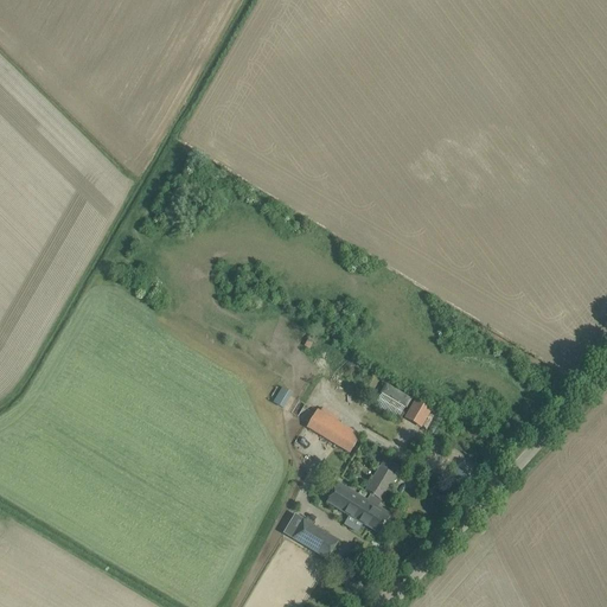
[(375,404),(400,420),(411,398),(387,384),(375,404)]
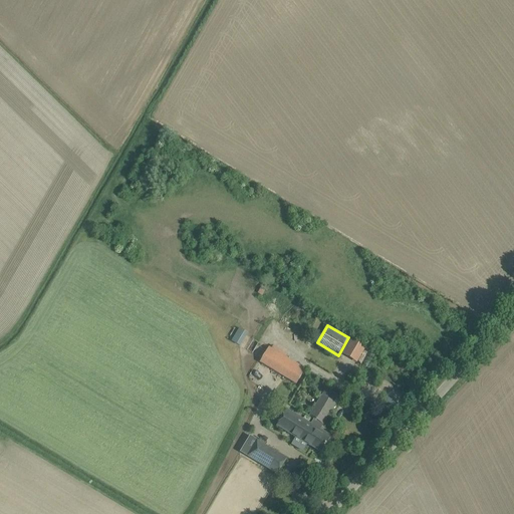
[(240,346),(248,333),(239,328),(231,341),(240,346)]
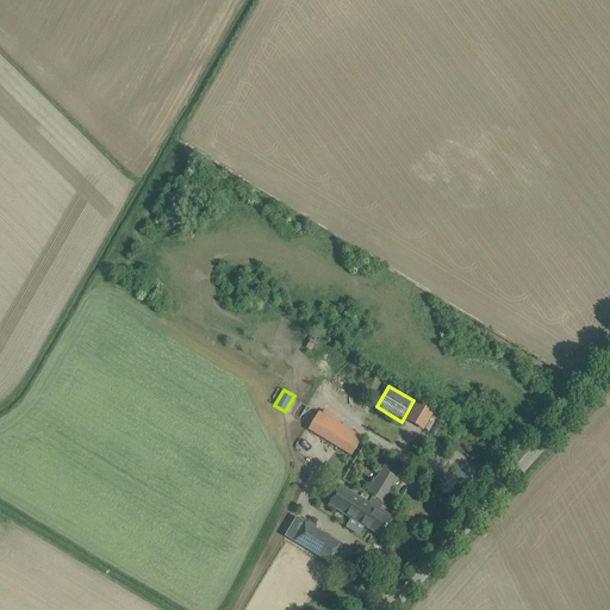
[(406,423),(424,431),(435,409),(417,400),(406,423)]
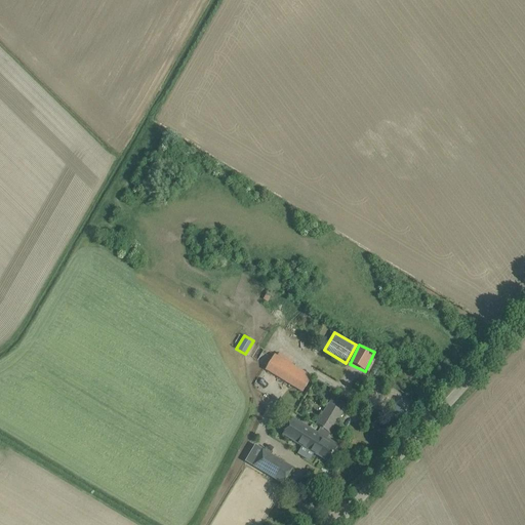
[(264,371),(303,394),(312,377),(274,355),(264,371)]
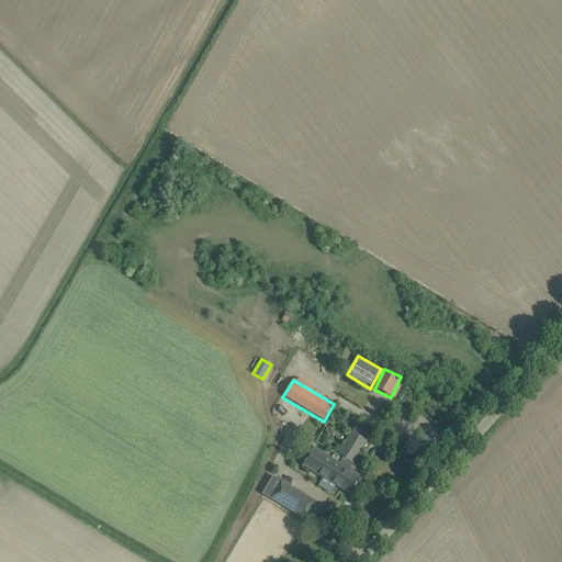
[(337,456),(343,459),(352,464),(366,442),(361,439),(366,433),(356,426),(337,456)]
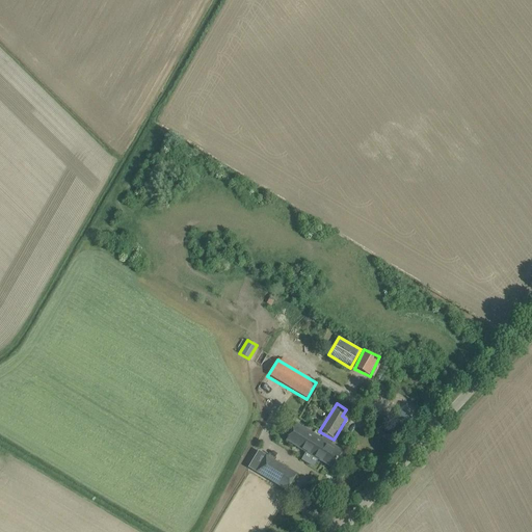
[(330,445),(334,440),(324,434),(321,440),(296,424),(286,442),(331,469),(342,452),(330,445)]
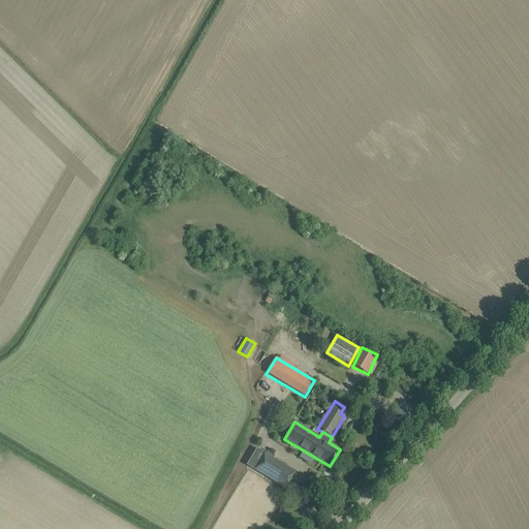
[(284,488),(293,472),(263,455),(254,470),(284,488)]
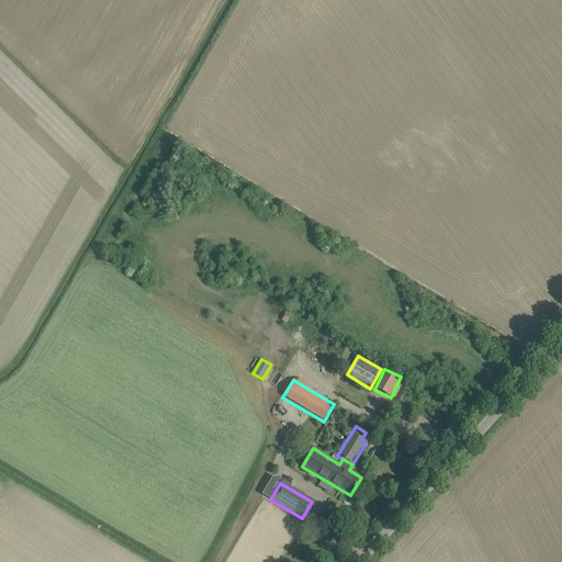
All buildings are outlined.
